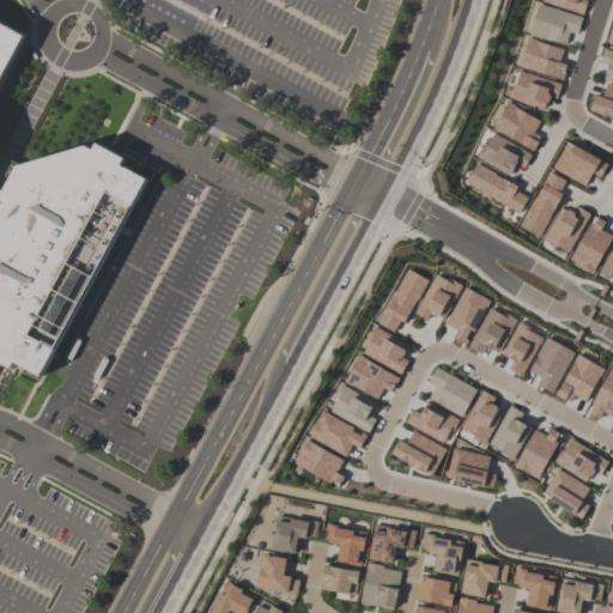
[(589,0),(584,14),(544,1),(544,0),(589,0)]
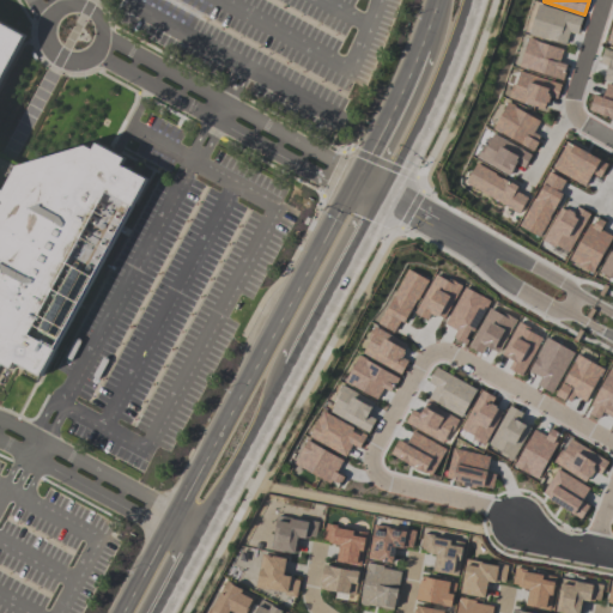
[(582,18),(538,4),(528,35),(564,46),(569,32),(576,35),(582,18)]
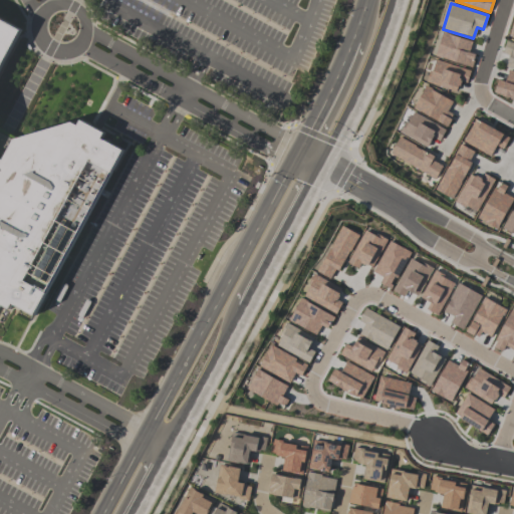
[(0,15),(23,27),(0,73),(0,161),(4,163),(14,140),(72,122),(79,125),(84,115),(116,134),(111,142),(132,153),(117,179),(90,164),(29,277),(52,289),(36,319),(15,307),(12,313),(0,306),(0,15)]
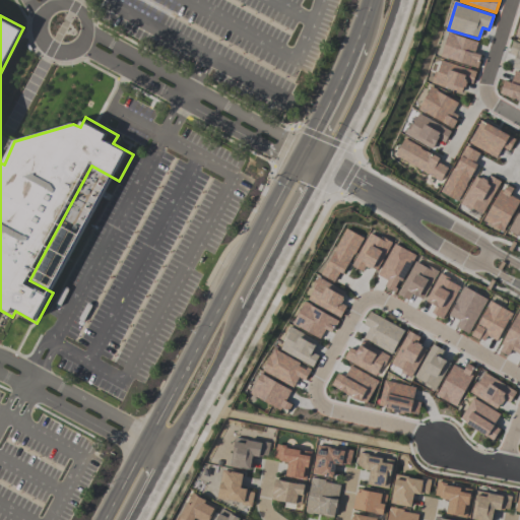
[(477,66),(479,54),(474,53),(476,40),(445,34),(441,59),(477,66)]
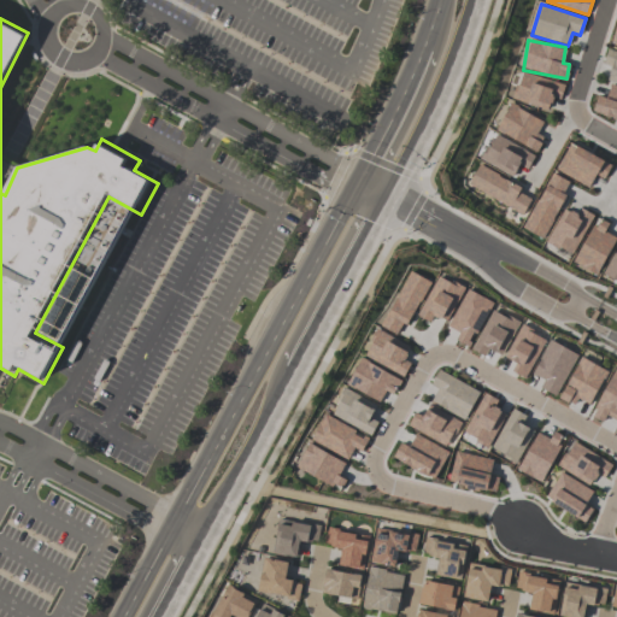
[(606,80),(616,82),(616,52),(606,50),(603,64),(611,66),(606,80)]
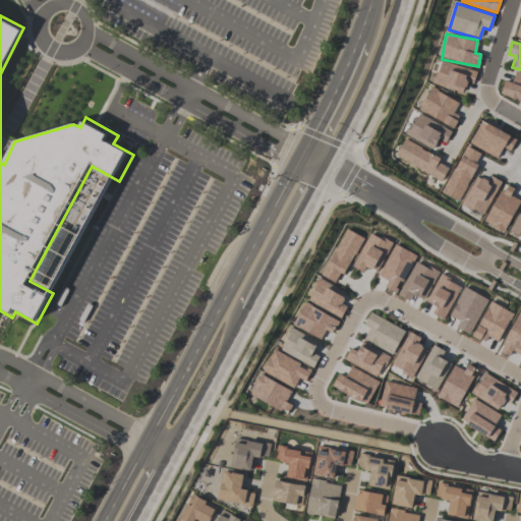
[(473,84),(476,72),(441,60),(432,83),(463,94),(466,82),(473,84)]
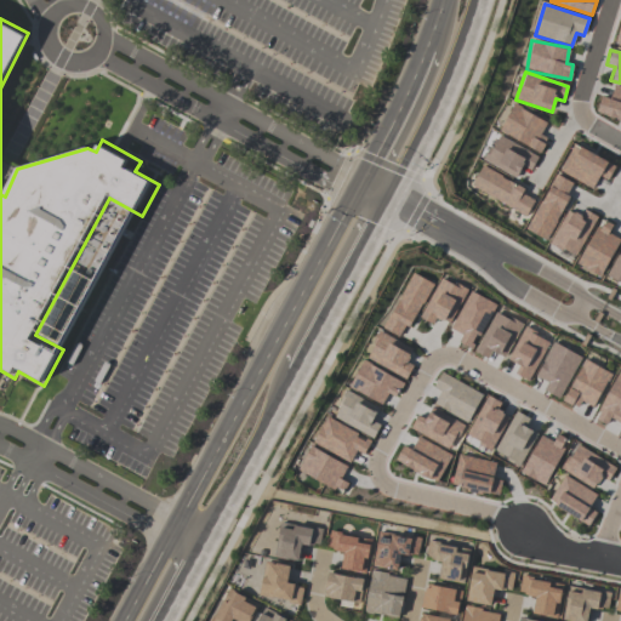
[(600,96),(596,113),(620,120),(620,86),(614,85),(609,100),(600,96)]
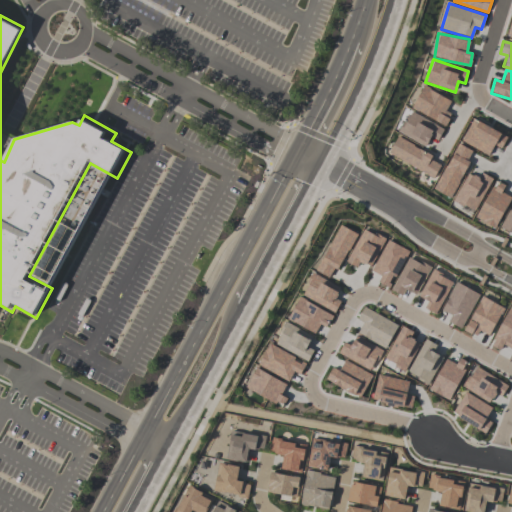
[(444,126),(451,115),(445,111),(450,101),(423,86),(411,108),(444,126)]
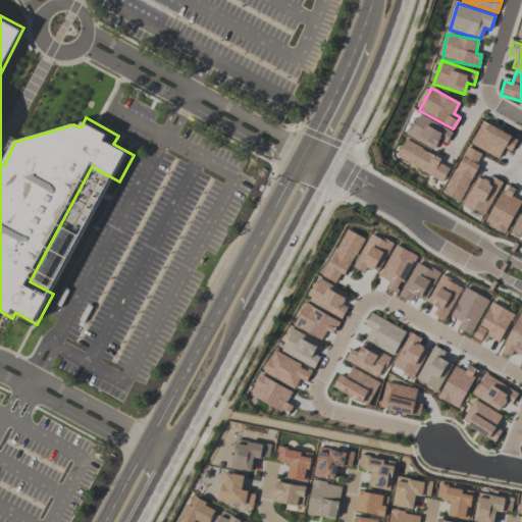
[(446,144),(452,132),(418,113),(407,136),(433,149),(438,140),(446,144)]
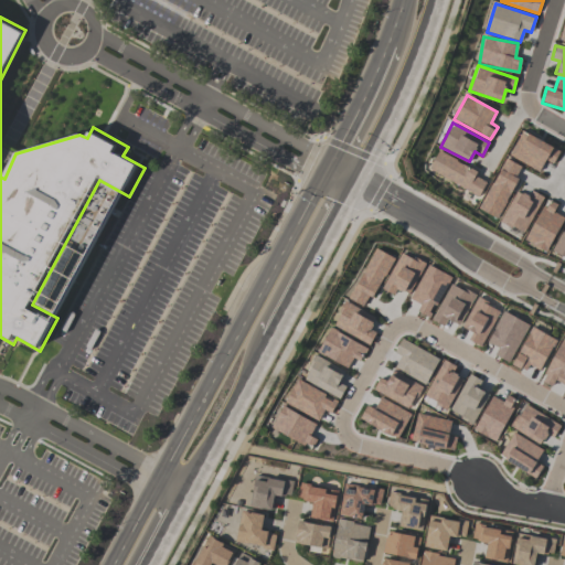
[(560,148),(519,132),(509,158),(540,171),(544,161),(554,164),(560,148)]
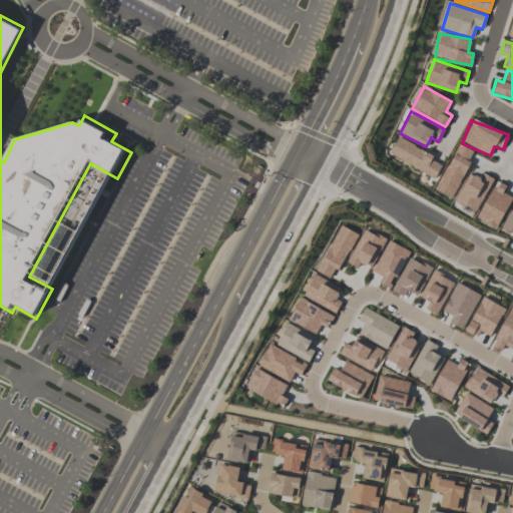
[(441,165),(432,160),(434,155),(398,136),(389,154),(434,178),(441,165)]
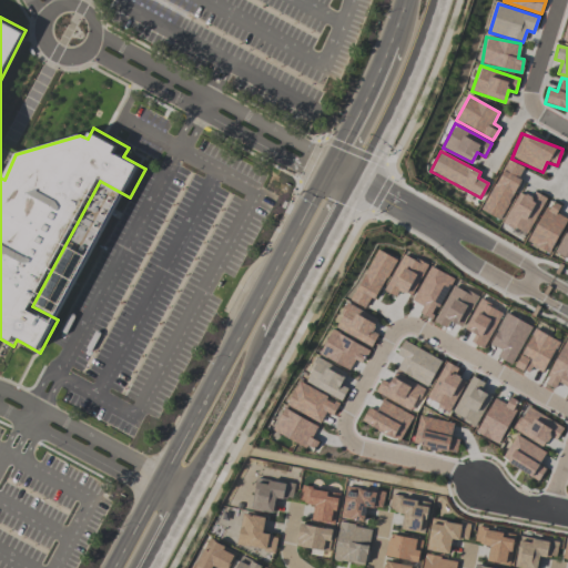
[(525,168),(506,159),(482,211),(500,220),(525,168)]
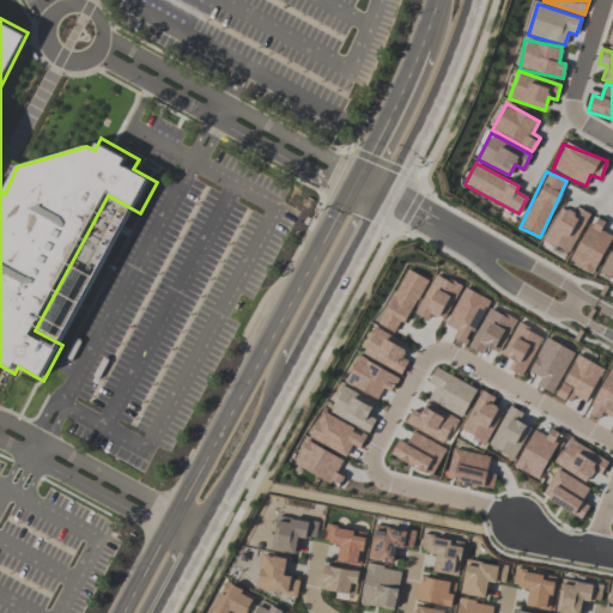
[(560,206),(542,240),(568,253),(589,214),(576,206),(572,213),(560,206)]
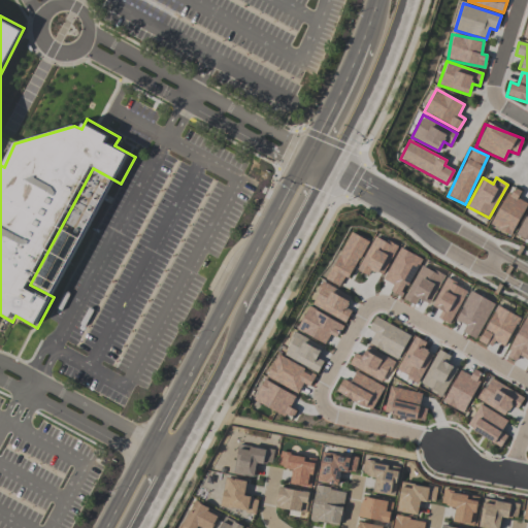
[(518,198),(521,192),(510,186),(490,225),(510,235),(527,203),(518,198)]
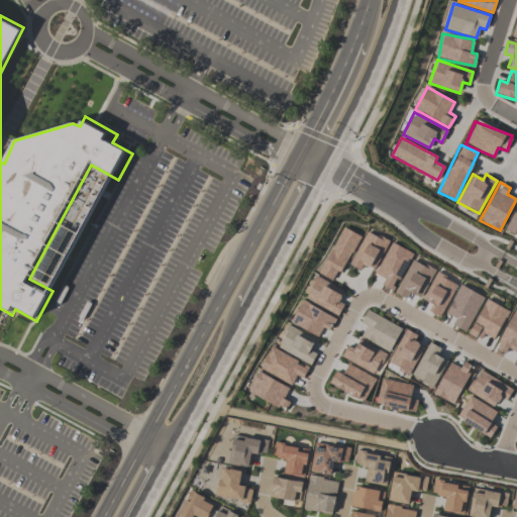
[(516,206),(505,229),(516,235),(516,206)]
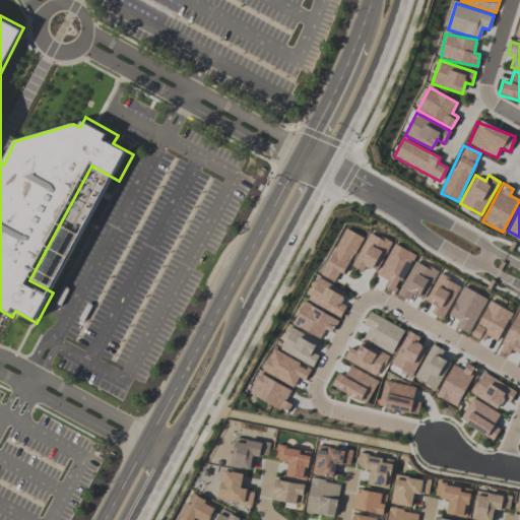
[(343,275),(362,237),(343,229),(321,275),(334,281),(338,272),(343,275)]
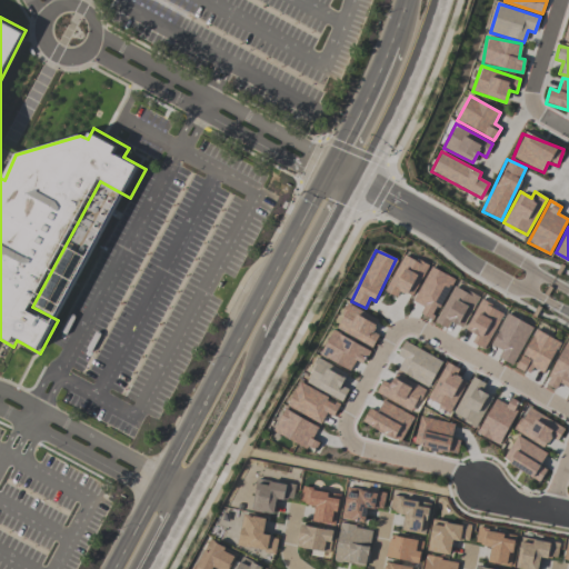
[(413,298),(426,263),(400,253),(386,293),(397,298),(399,292),(413,298)]
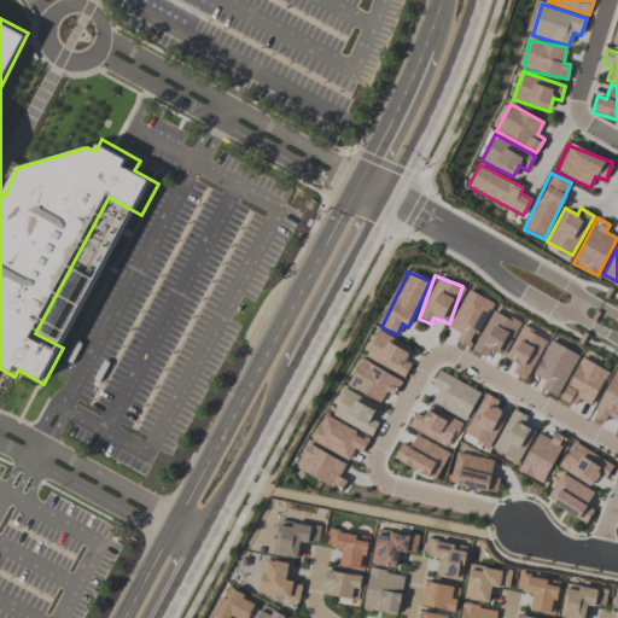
[(456,340),(471,348),(491,302),(466,290),(448,328),(460,333),(456,340)]
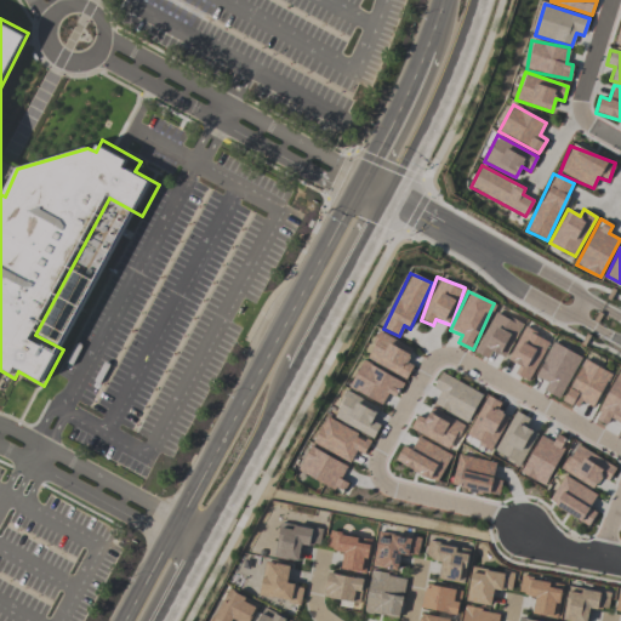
[(505,358),(522,324),(494,312),(474,352),(488,359),(491,352),(505,358)]
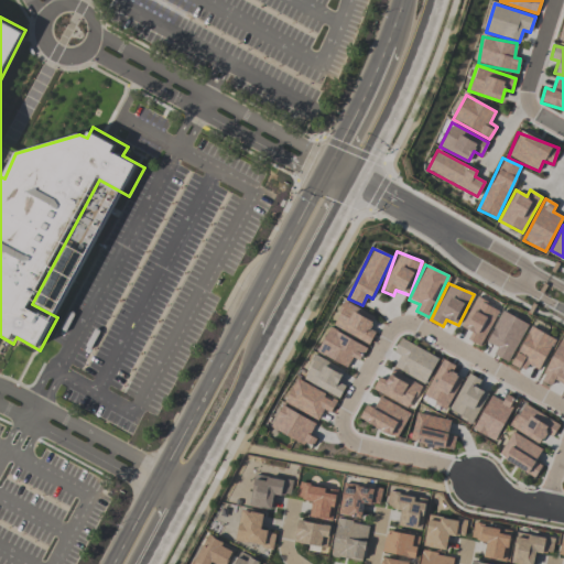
[(472,332),(467,339),(480,346),(499,310),(476,299),(462,327),(472,332)]
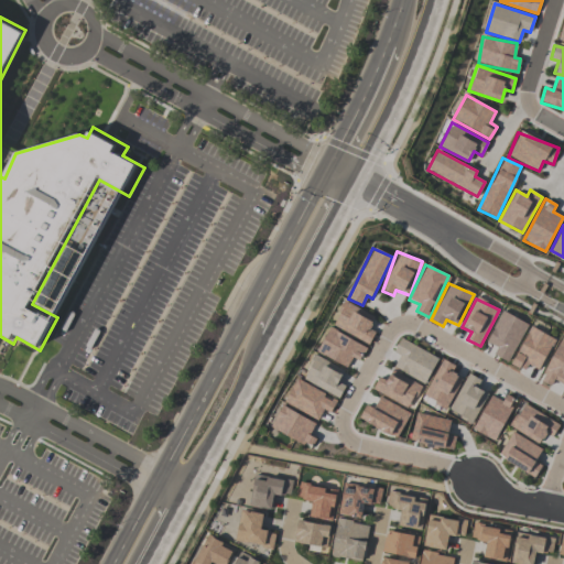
[(373,332),(369,329),(375,315),(343,302),(333,327),(370,342),(373,332)]
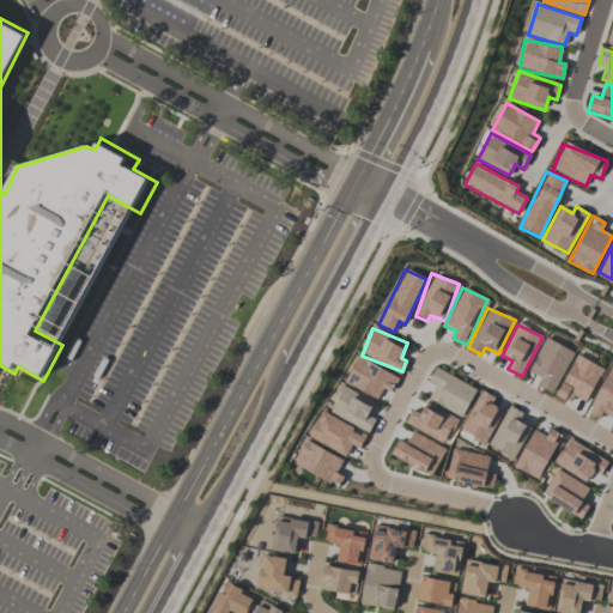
[(553,394),(572,351),(545,338),(528,372),(540,377),(536,386),(553,394)]
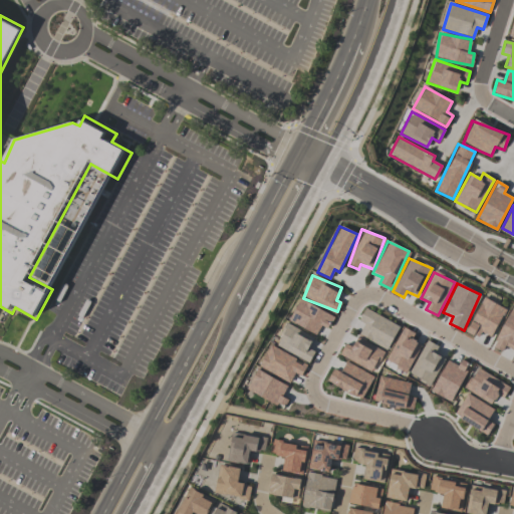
[(484,296),(506,309),(491,336),(481,331),(478,336),(474,333),(473,335),(466,330),(481,302),(480,302),(484,296)]
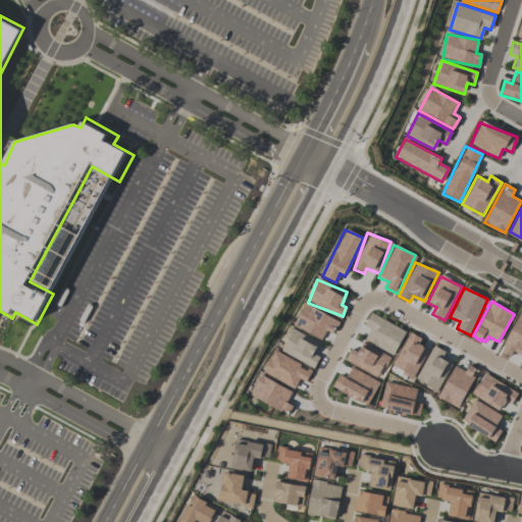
[(305,302),(312,305),(311,306),(340,321),(334,329),(333,329),(331,333),(325,330),(320,340),(293,324),(305,302)]
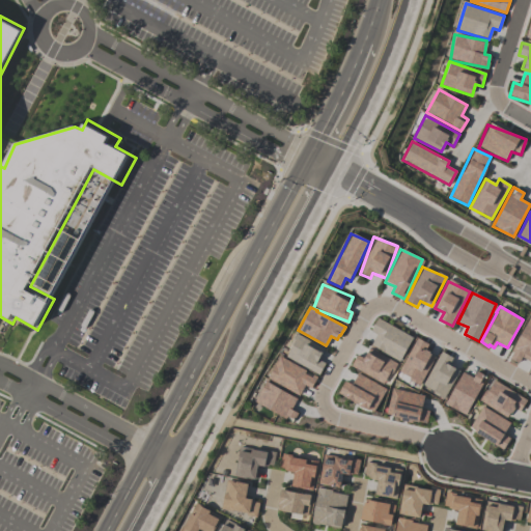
[(399,360),(371,344),(378,334),(370,330),(378,317),(413,337),(399,360)]
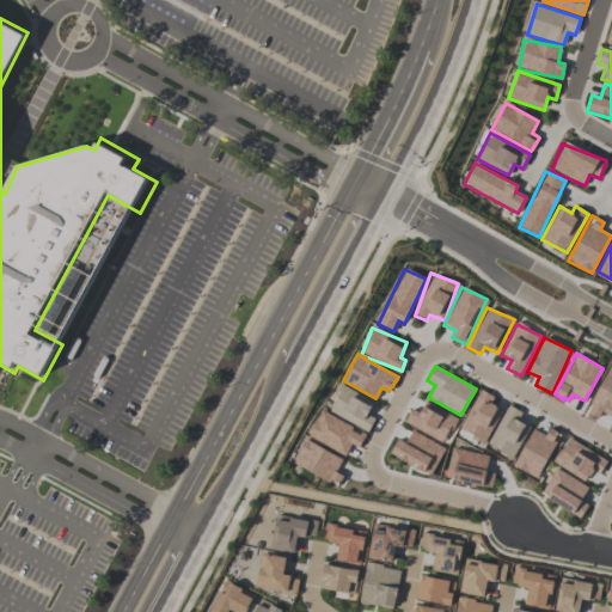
[(609,367),(611,368),(611,416),(601,410),(597,417),(587,412),(592,405),(588,404),(609,367)]
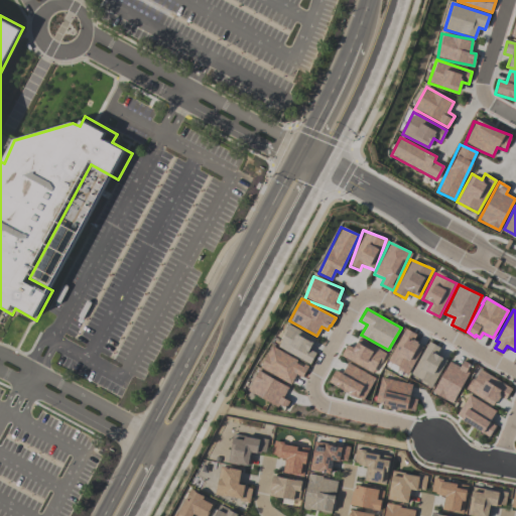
[(276,347),(309,364),(315,354),(309,351),(314,340),(287,326),(276,347)]
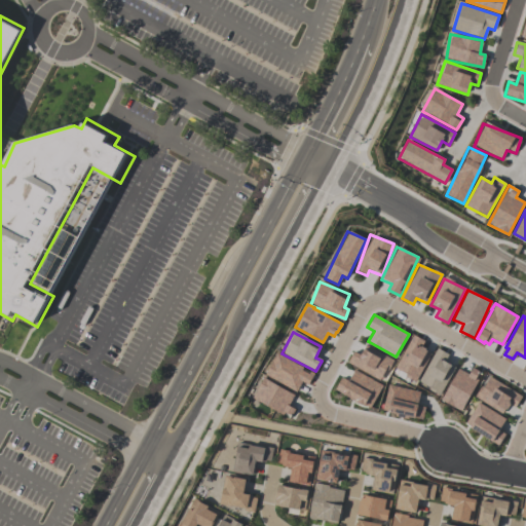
[(396,371),(418,380),(429,351),(421,348),(423,340),(410,335),(396,371)]
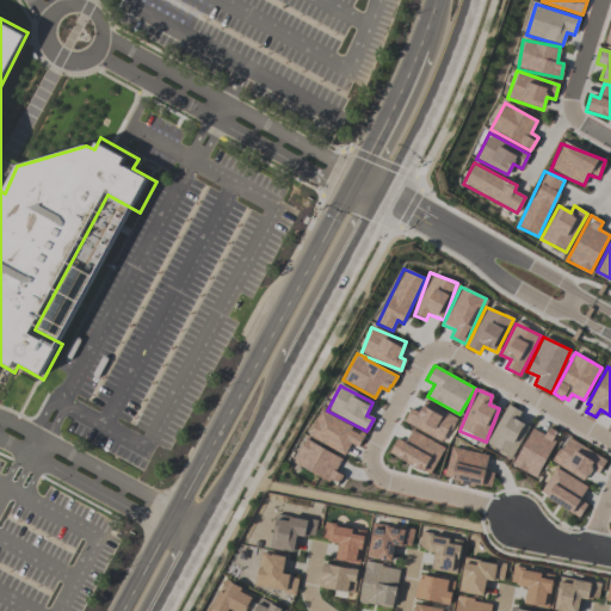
[(411,409),(403,421),(442,443),(456,418),(425,401),(418,413),(411,409)]
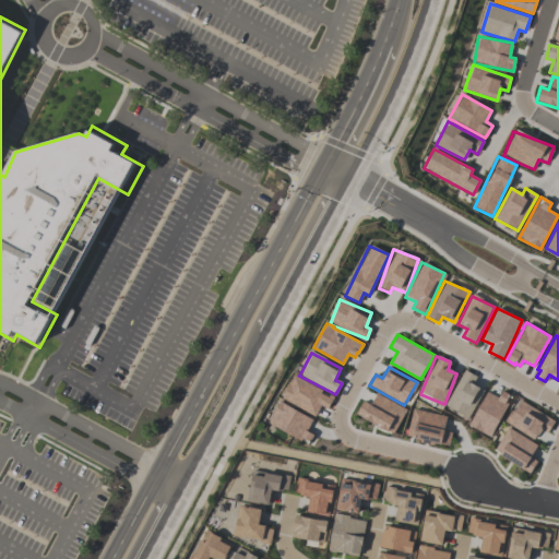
[(476,377),(462,370),(445,407),(468,418),(483,389),(473,384),(476,377)]
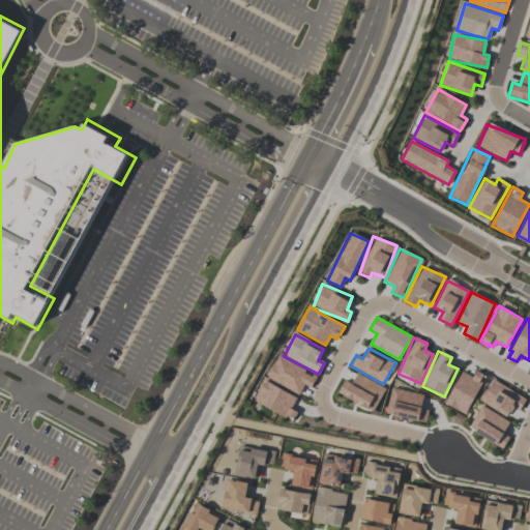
[(278,354),(305,369),(303,372),(311,376),(312,373),(317,376),(310,387),(303,384),(298,394),(266,377),(278,354)]
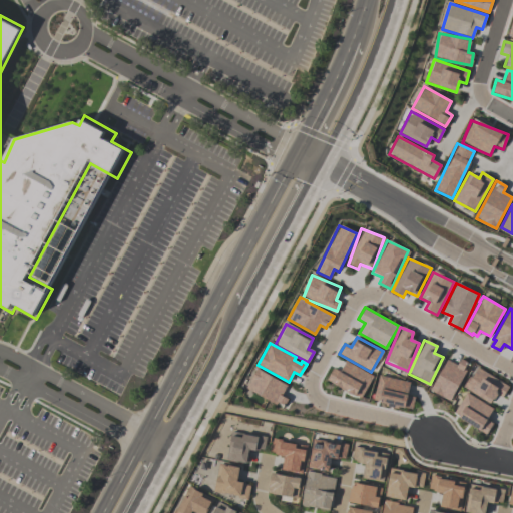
[(457,365),(446,360),(430,391),(449,401),(469,364),(460,359),(457,365)]
